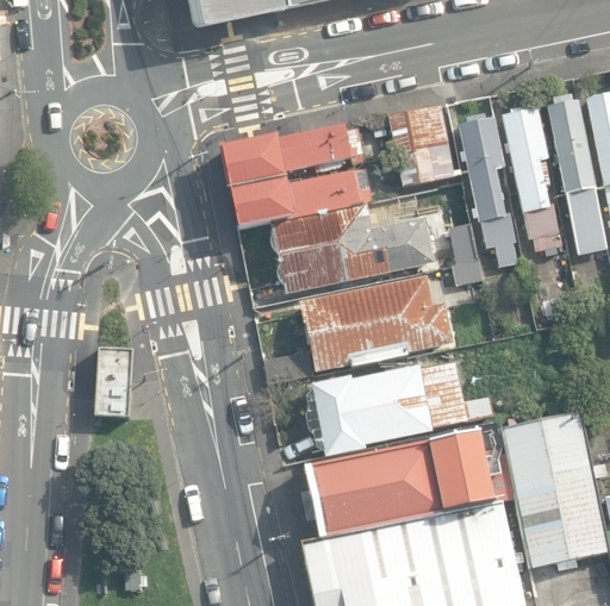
[(190,0),(194,23),(197,24),(312,0),(190,0)]
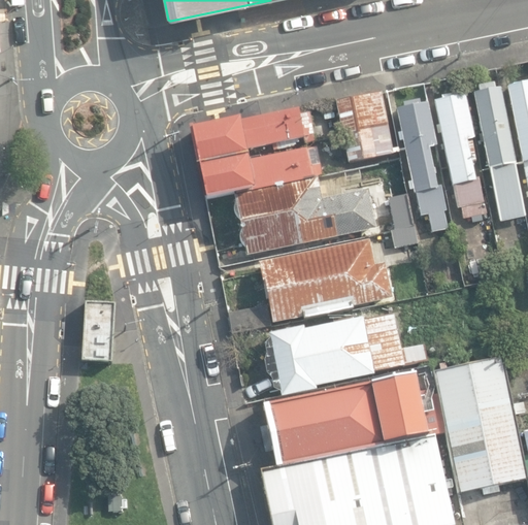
[(522,162),(527,193),(527,78),(512,81),(513,84),(507,85),(523,161),(522,162)]
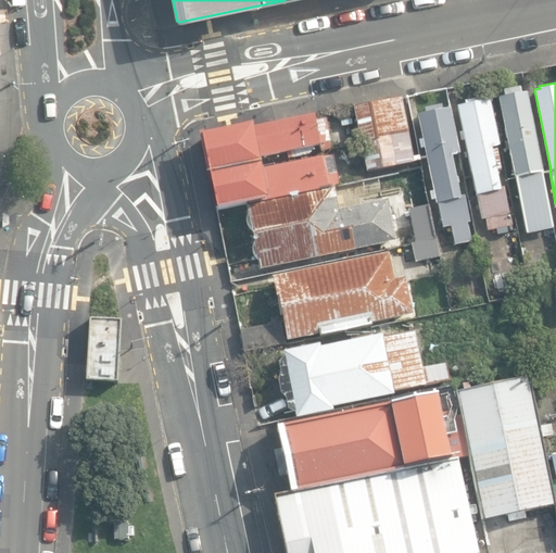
[(498,97),(526,227),(539,225),(540,227),(552,225),(527,90),(521,91),(520,84),(501,88),(503,97),(498,97)]
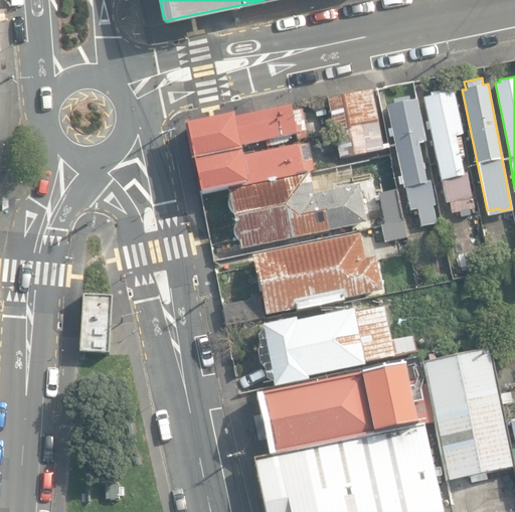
[(341,156),(341,157),(384,147),(371,88),(328,98),(341,156)]
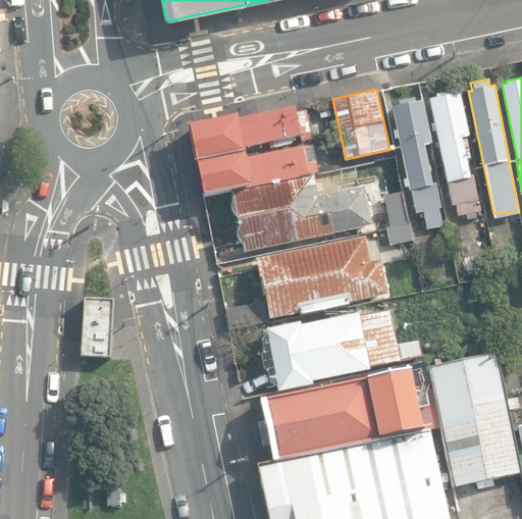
[(456,203),(459,215),(480,210),(472,173),(470,174),(466,158),(471,157),(466,136),(468,135),(459,92),(453,94),(452,90),(435,93),(436,98),(428,99),(447,180),(448,180),(452,204),(456,203)]
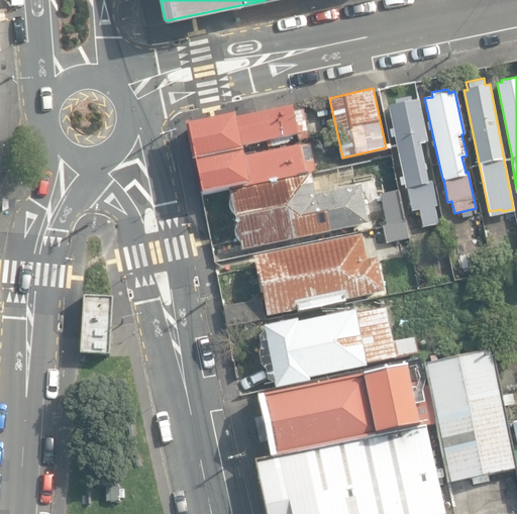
[(419,208),(422,226),(438,222),(435,205),(437,205),(432,182),(428,183),(420,143),(425,142),(425,141),(427,140),(419,100),(411,102),(410,98),(395,101),(395,104),(388,106),(406,190),(408,189),(412,210),(419,208)]
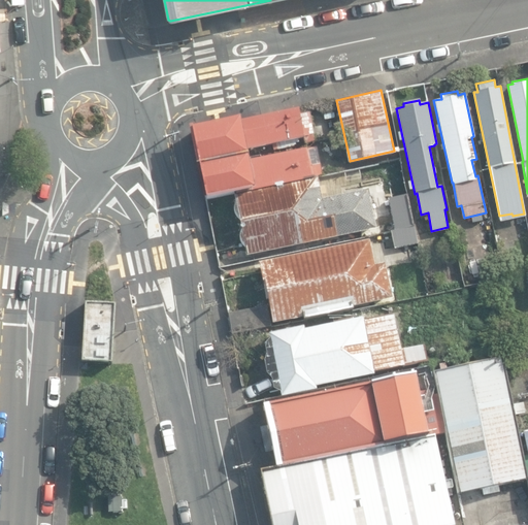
[(297,108),(237,120),(236,118),(192,126),(199,164),(248,154),(246,148),(303,136),(297,108)]
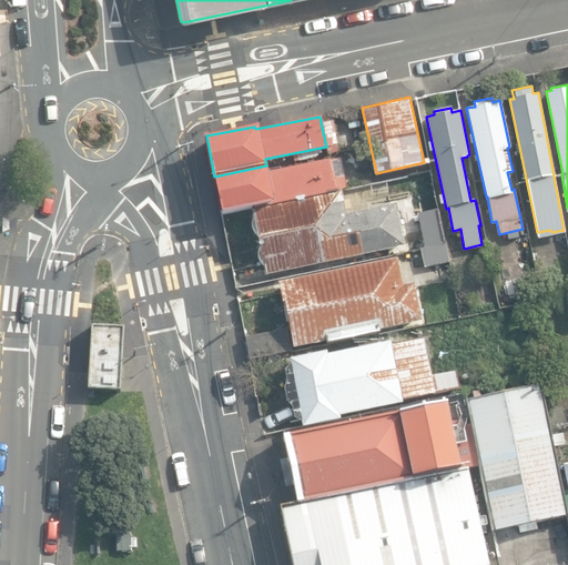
[(266,165),(214,177),(221,212),(337,189),(336,188),(345,185),(340,157),(330,159),(267,171),(266,165)]
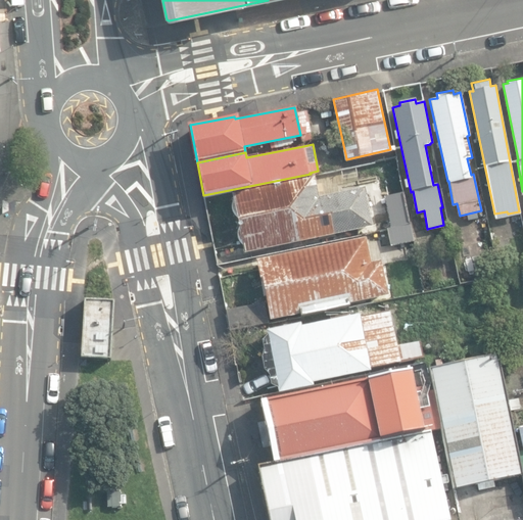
[(380,159),(392,226),(406,223),(410,223),(396,155),(380,159)]
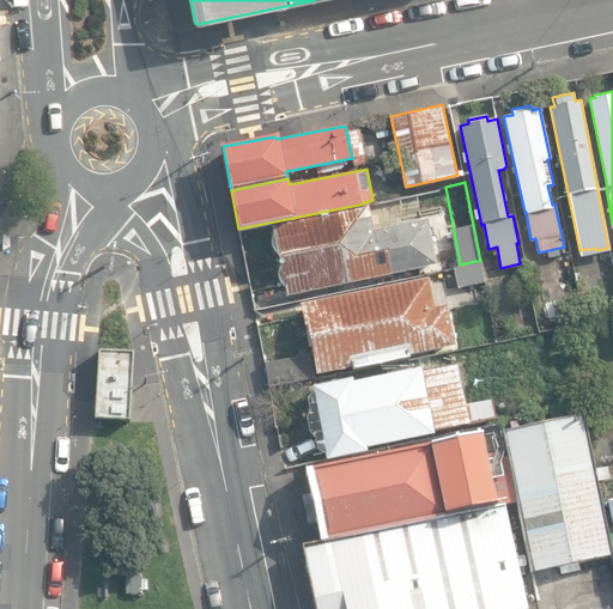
[(271,226),(286,296),(436,263),(426,217),(372,229),(368,206),(271,226)]
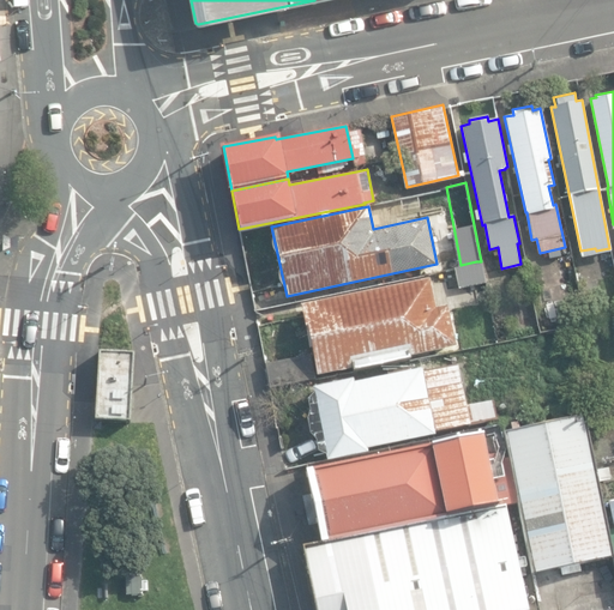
[(444,270),(447,287),(485,278),(481,261),(444,270)]
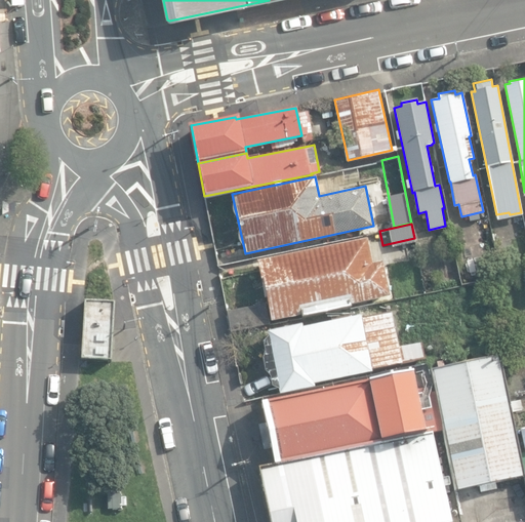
[(227,310),(231,330),(271,322),(271,319),(303,313),(303,315),(351,305),(351,303),(390,294),(382,259),(372,262),(367,237),(257,259),(253,261),(257,280),(263,280),(268,302),(227,310)]
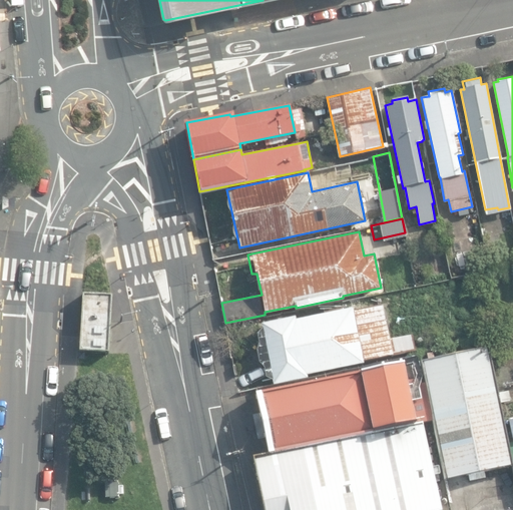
[(80,349),(109,351),(112,295),(83,293),(80,349)]
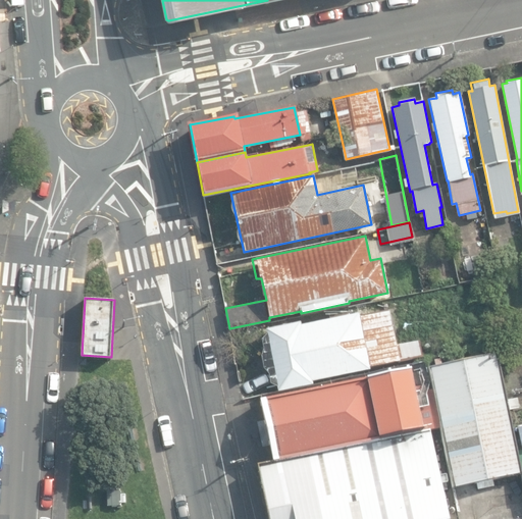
[(277,385),(278,390),(312,382),(311,378),(369,366),(369,365),(422,354),(419,338),(396,343),(388,309),(360,315),(360,313),(359,313),(359,312),(301,324),(300,320),(265,327),(266,333),(262,339),(263,348),(261,355),(264,367),(268,372),(270,382),(277,385)]
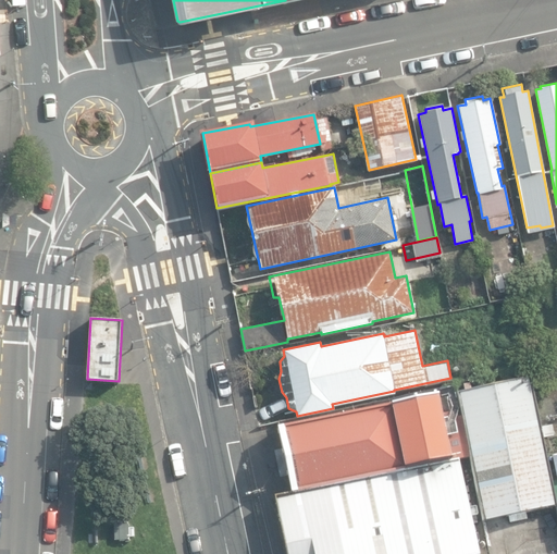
[(457,392),(484,518),(556,503),(529,377),(457,392)]
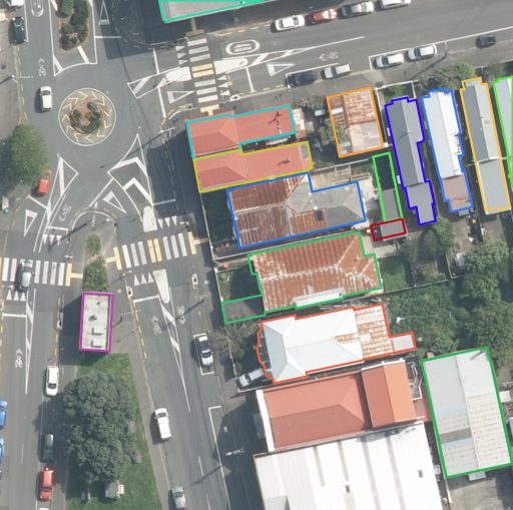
[(403,363),(259,393),(272,452),(416,422),(403,363)]
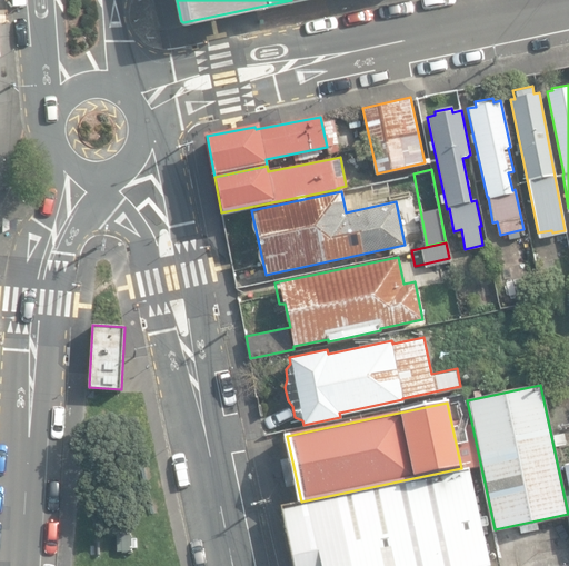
[(563,432),(562,426),(551,428),(553,446),(568,443),(566,432),(563,432)]
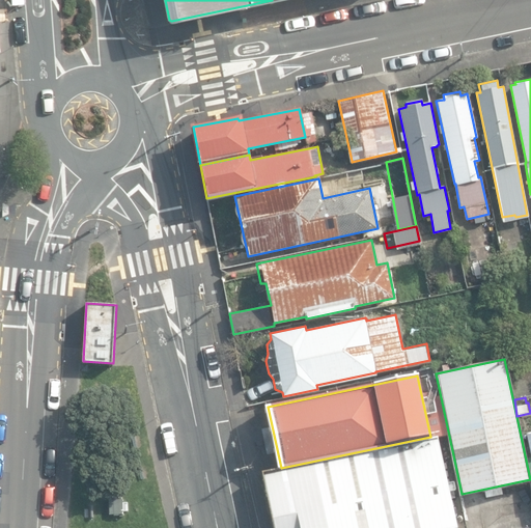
[(455,527),(437,437),(430,437),(281,468),(277,469),(261,472),(260,473),(272,527),(455,527)]
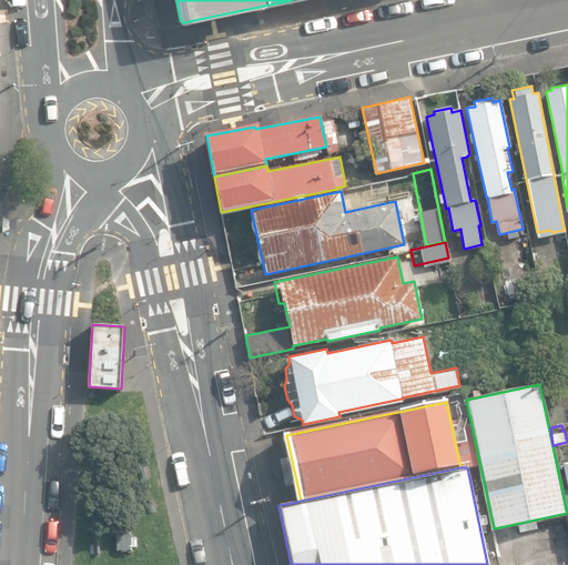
[(115,550),(132,548),(131,531),(114,532),(115,550)]
